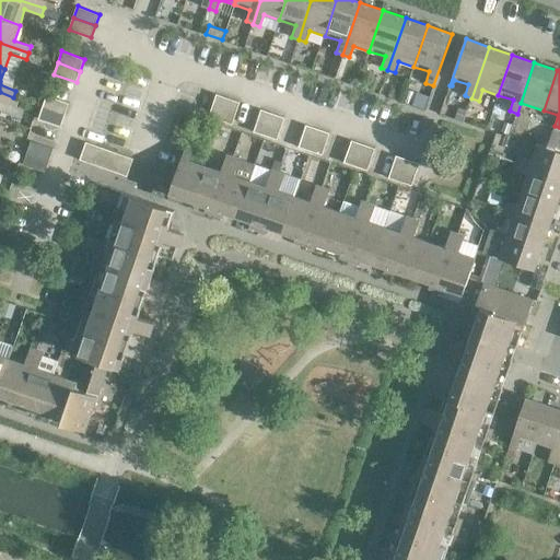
[(431,94),(416,89),(411,102),(427,107),(431,94)]
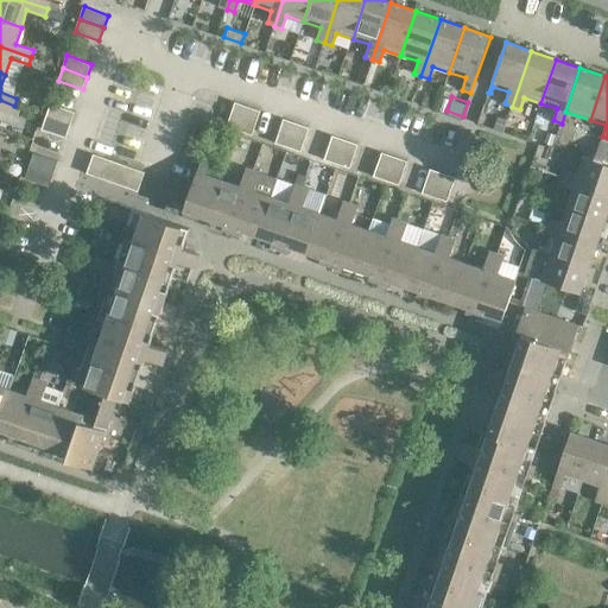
[(14,106),(0,100),(0,108),(12,113),(14,106)]
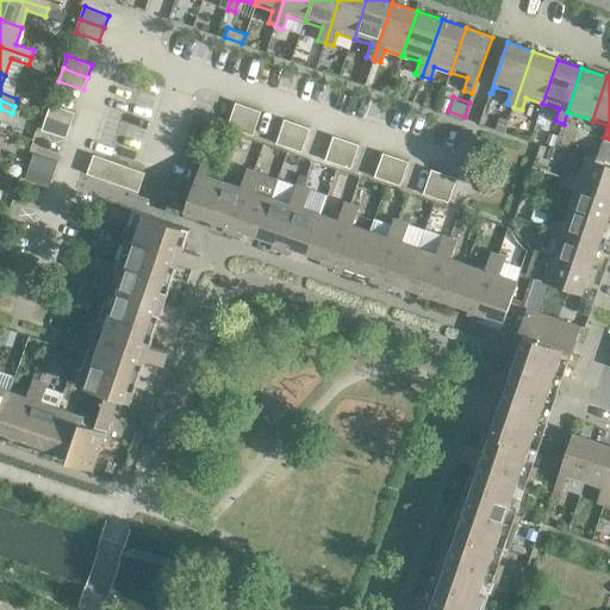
[(228,128),(240,131),(248,107),(235,103),(228,128)]
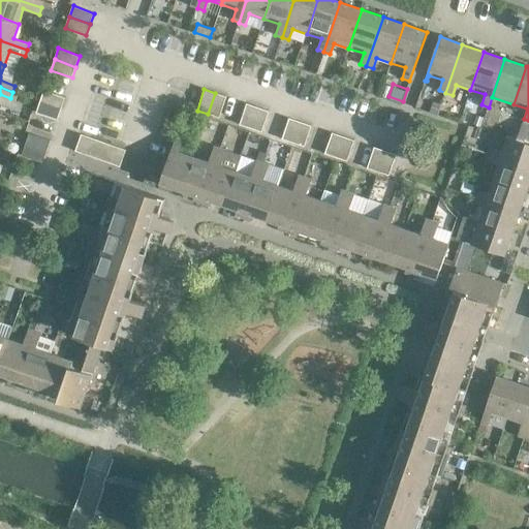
[(65,97),(44,90),(40,101),(61,109),(65,97)]
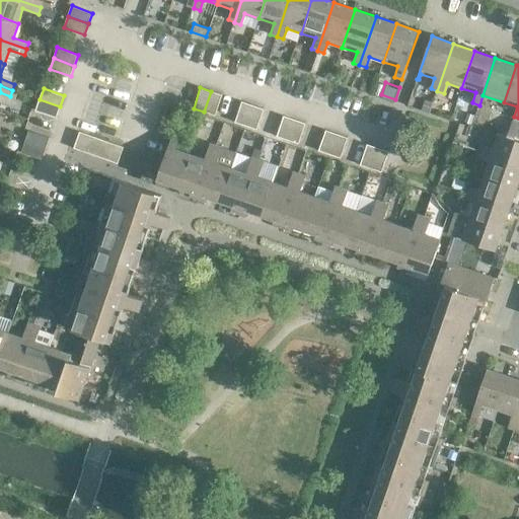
[(222,94),(211,91),(204,112),(215,116),(222,94)]
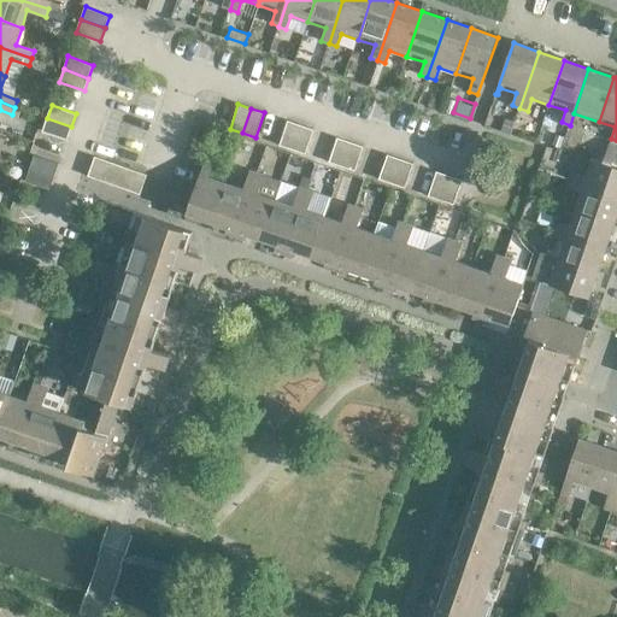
[(71,127),(47,118),(42,131),(66,140),(71,127)]
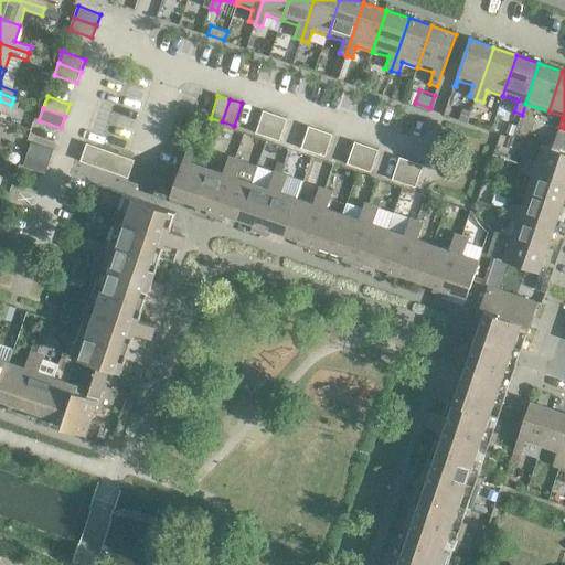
[(255,132),(268,137),(275,115),(263,110),(255,132)]
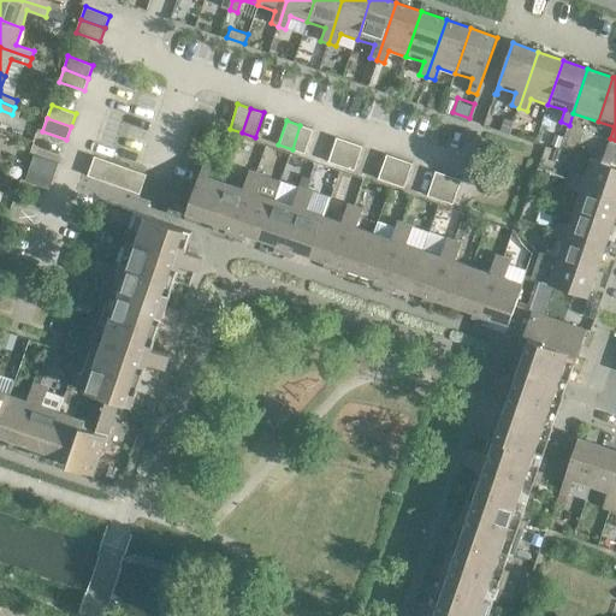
[(313,129),(300,125),(292,149),(306,154),(313,129)]
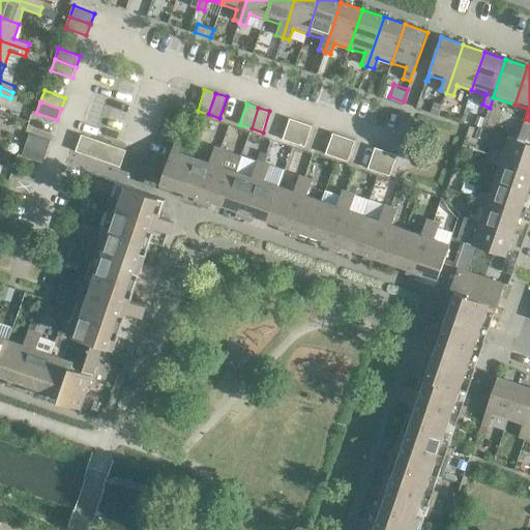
[(283,139),(294,143),(300,122),(289,118),(283,139)]
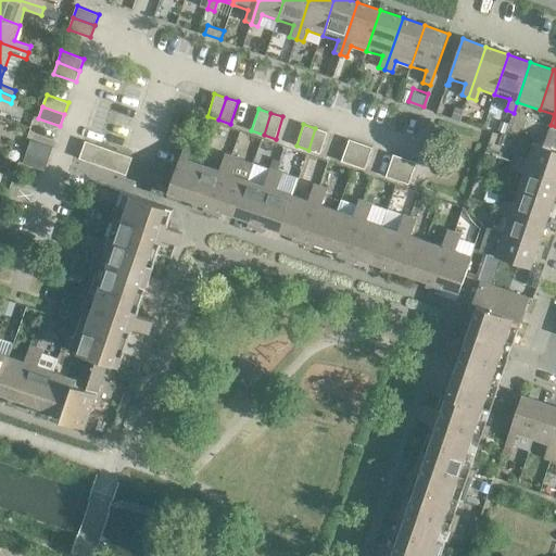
[(327,133),(315,128),(308,150),(320,154),(327,133)]
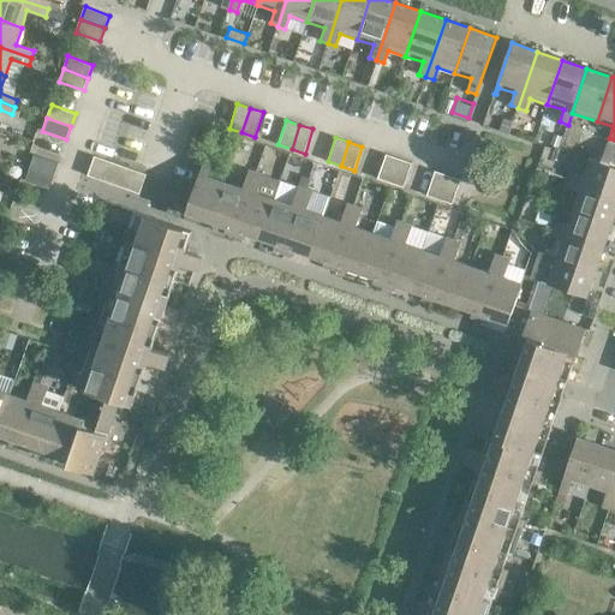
[(614,145),(607,143),(601,162),(609,165),(614,148),(614,145)]
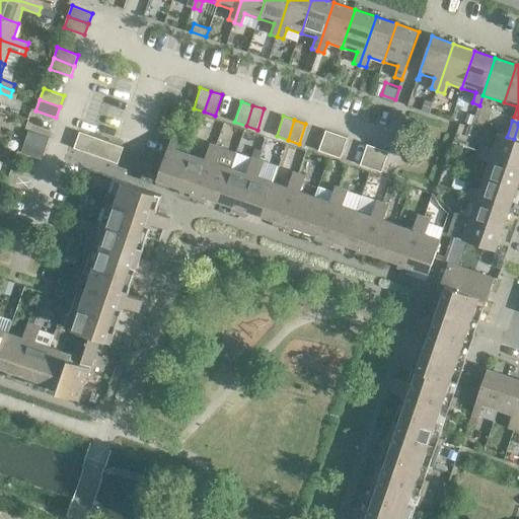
[(49,138),(29,130),(25,141),(46,149),(49,138)]
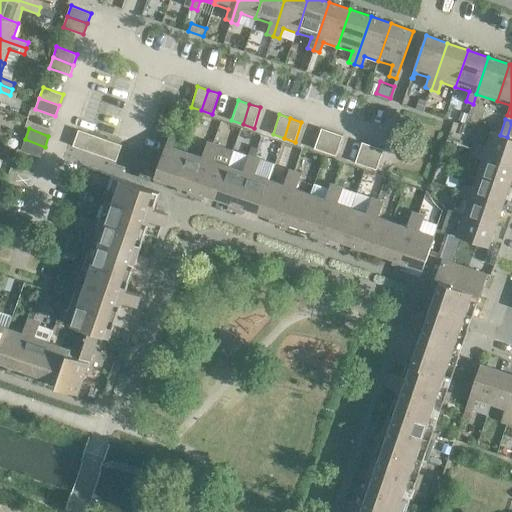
[(314,149),(325,153),(332,132),(321,128),(314,149)]
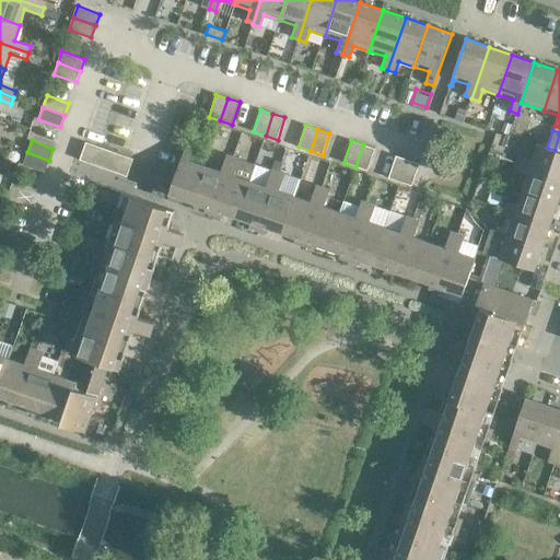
[(196,144),(187,141),(175,176),(167,200),(178,203),(181,197),(194,201),(205,166),(189,161),(196,144)]
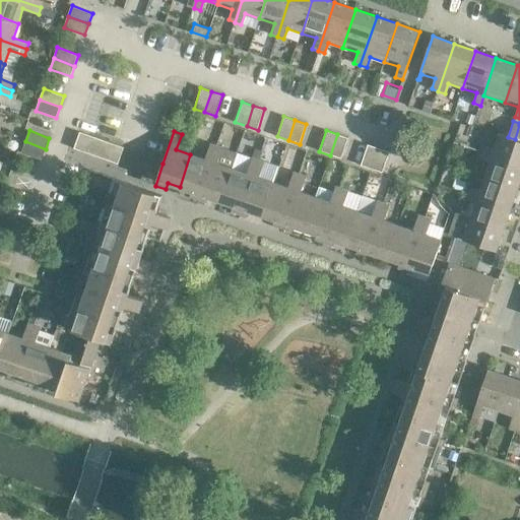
[(79,132),(74,148),(118,164),(123,147),(79,132)]
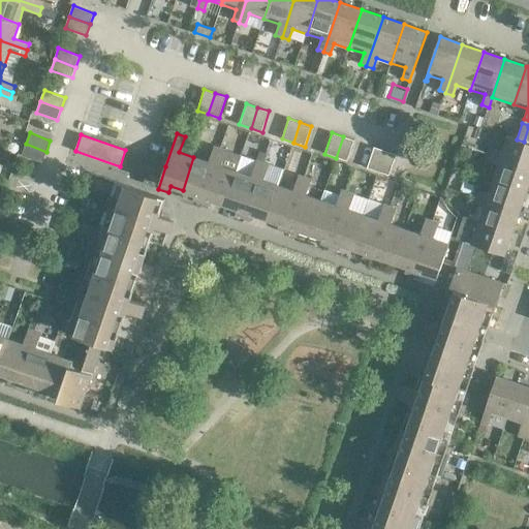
[(354,141),(343,136),(336,158),(347,161),(354,141)]
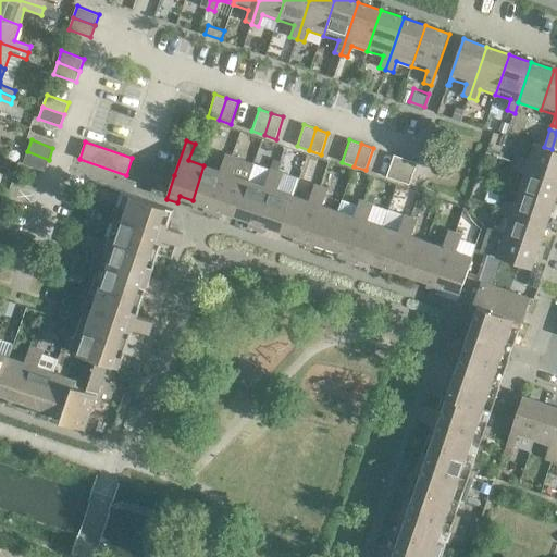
[(515,155),(512,162),(556,176),(556,150),(552,149),(544,147),(535,144),(530,160),(515,155)]
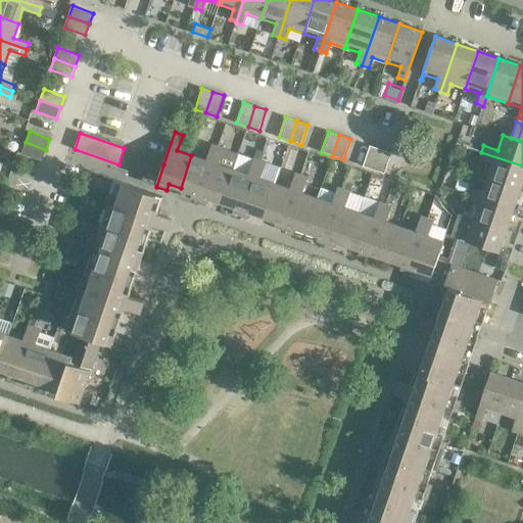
[(46,150),(26,142),(21,154),(42,160),(46,150)]
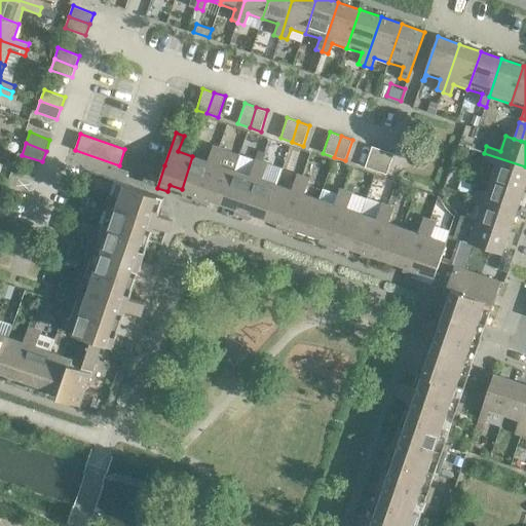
[(282,143),(278,152),(287,155),(290,146),(282,143)]
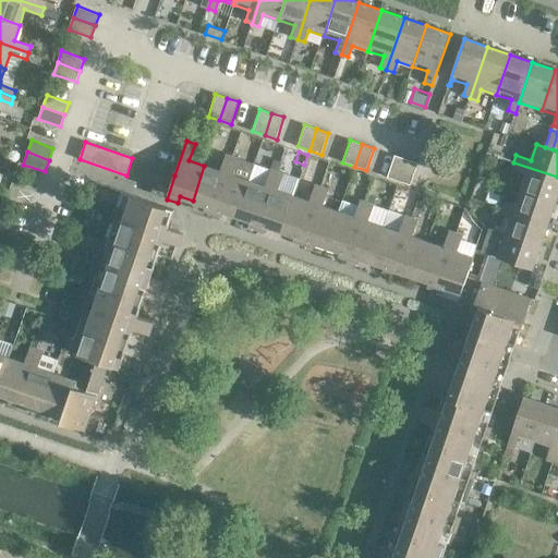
[(220,171),(204,166),(193,201),(206,206),(204,211),(213,215),(232,157),(226,155),(220,171)]
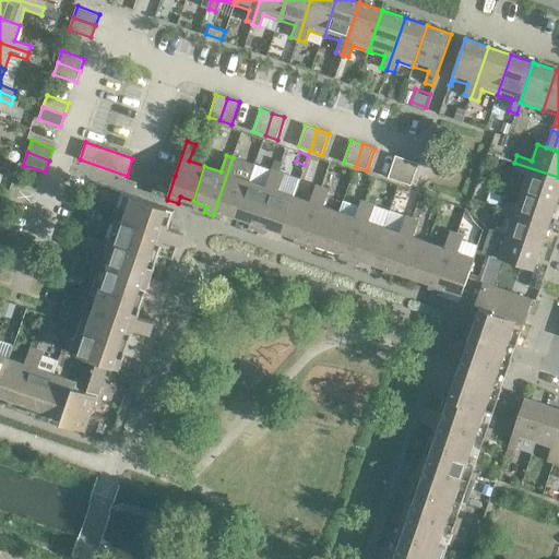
[(388,178),(400,181),(406,159),(395,155),(388,178)]
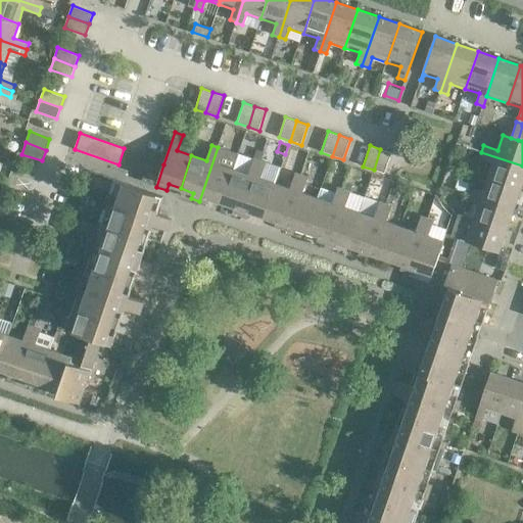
[(239,154),(218,147),(199,201),(208,204),(210,198),(222,202),(233,170),(239,154)]
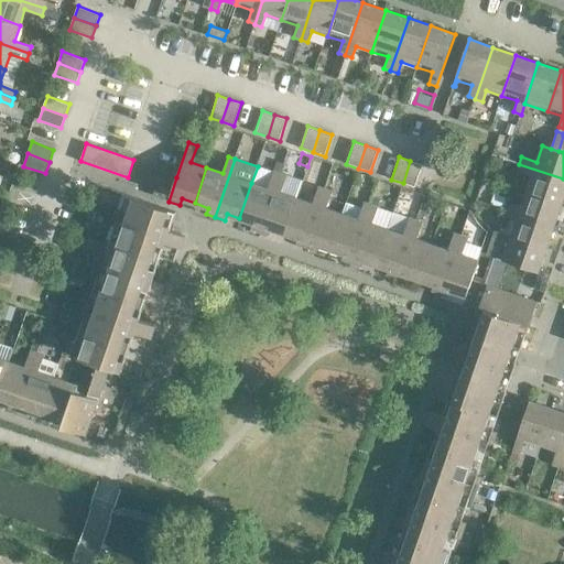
[(422,165),(410,161),(403,183),(414,187),(422,165)]
